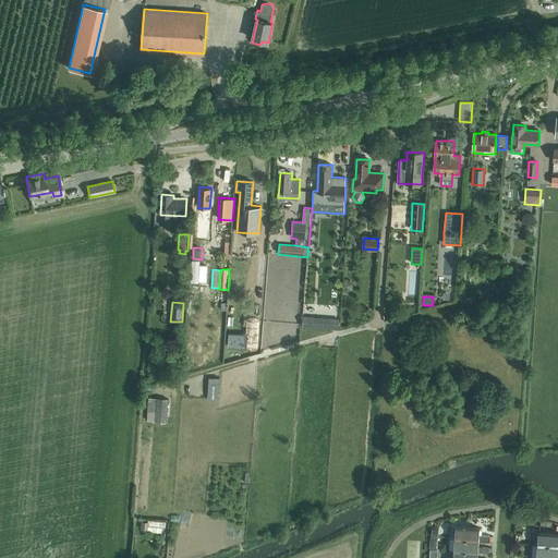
[(303,316),(302,326),(324,328),(324,317),(303,316)]
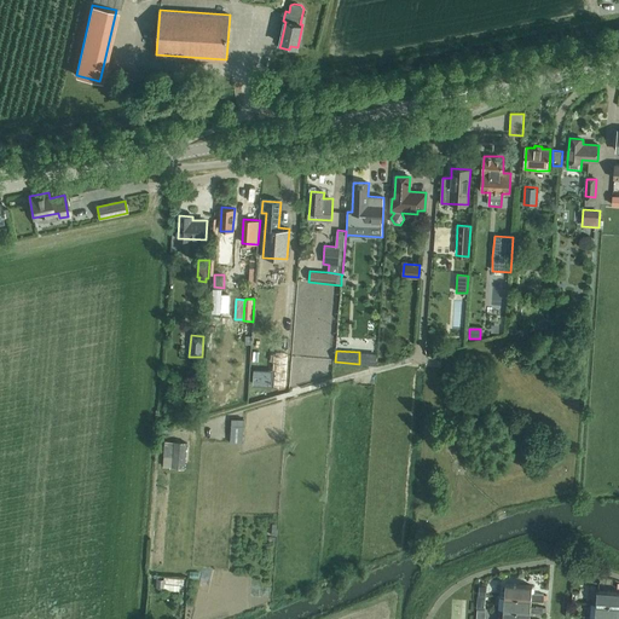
[(359,352),(359,364),(376,365),(376,353),(359,352)]
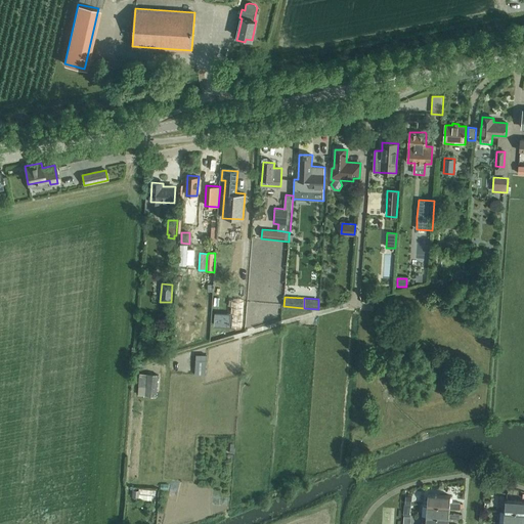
[(216,314),(215,325),(243,328),(244,300),(232,300),(231,315),(216,314)]
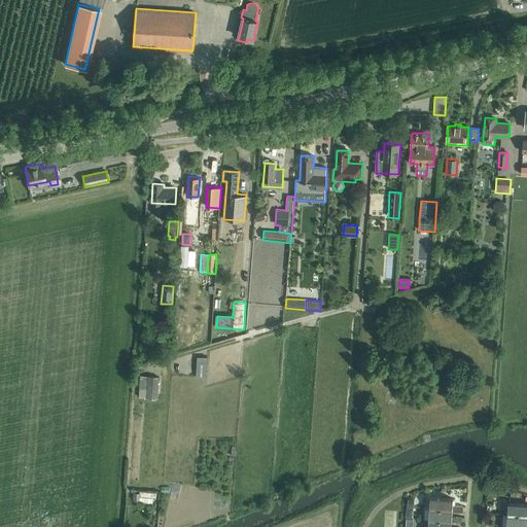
[(207,357),(198,357),(197,377),(206,377),(207,357)]
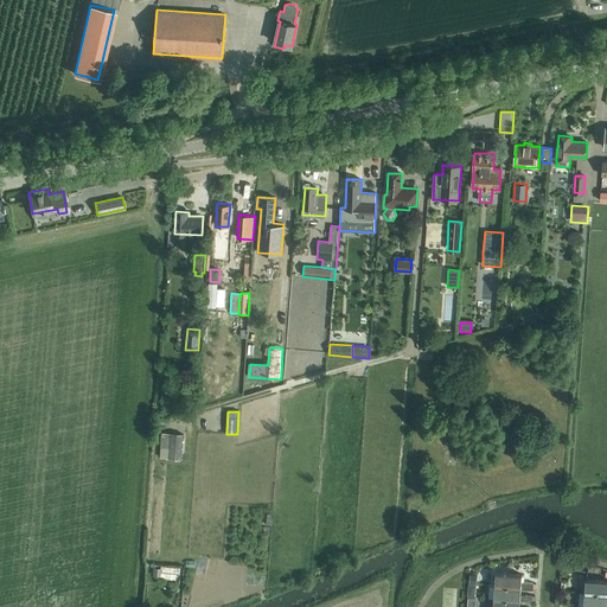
[(181,459),(184,434),(171,433),(163,433),(161,447),(170,448),(168,459),(181,459)]
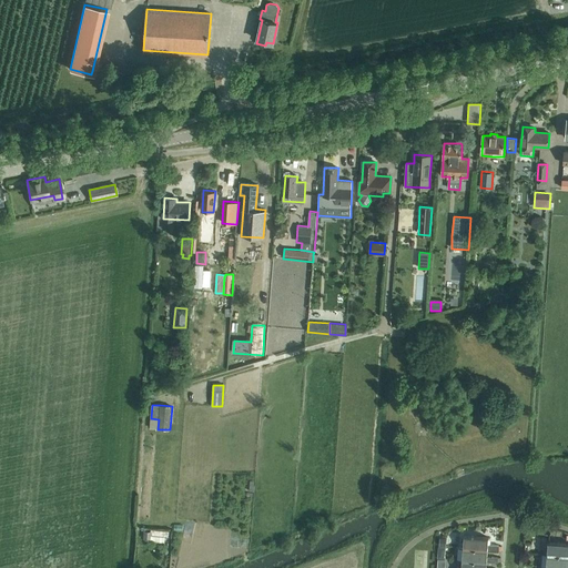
[(151,533),(144,531),(143,540),(151,540),(151,541),(164,543),(165,537),(169,537),(170,531),(151,530),(151,533)]
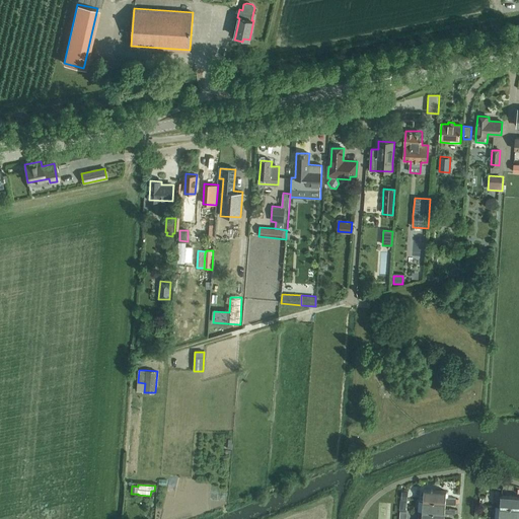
[(424,490),(423,501),(445,503),(445,504),(458,505),(459,499),(445,498),(446,492),(424,490)]
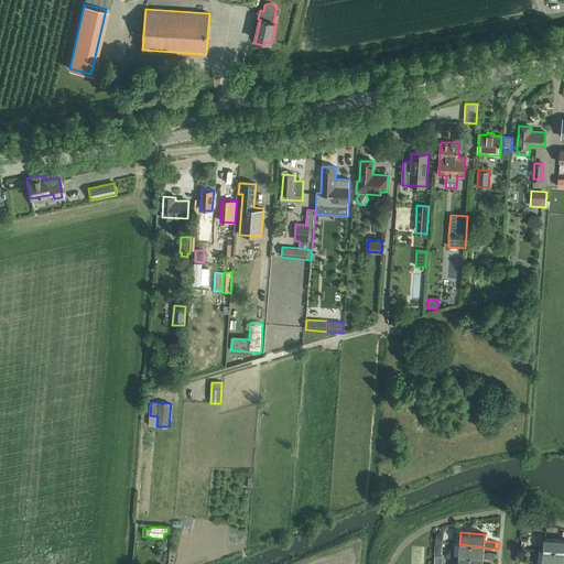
[(563,540),(543,539),(543,551),(563,552),(563,540)]
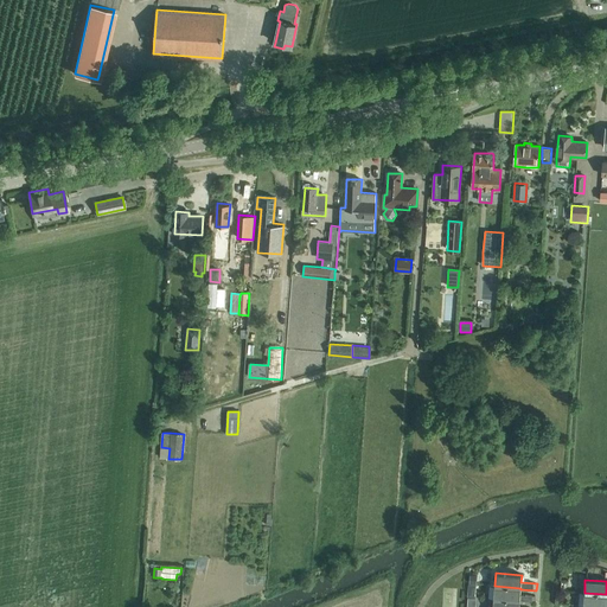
[(494,586),(493,599),(519,601),(519,602),(531,602),(536,604),(536,596),(519,595),(521,589),(521,588),(494,586)]
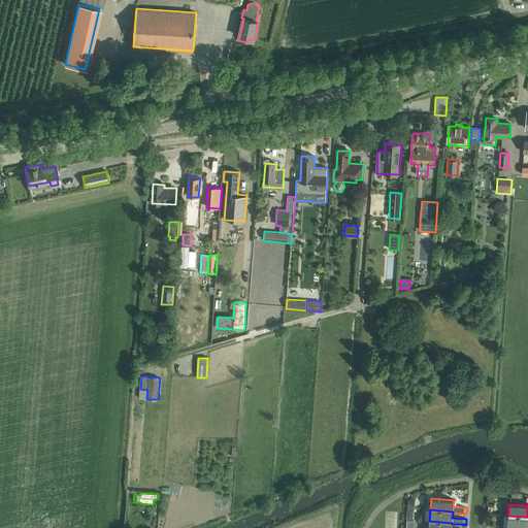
[(527,527),(527,517),(508,516),(507,527),(527,527)]
